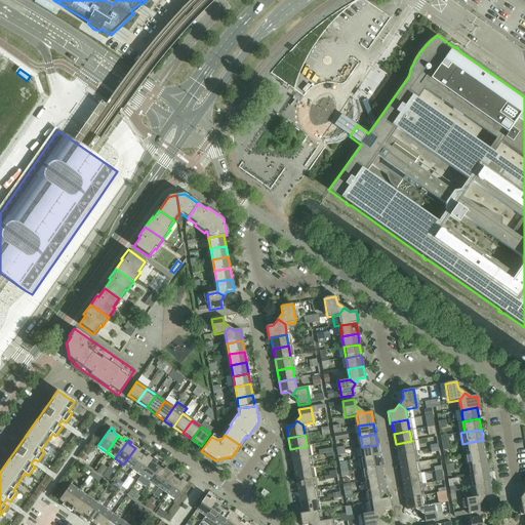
[(483,440),(467,443),(469,454),(484,451),(483,440)]
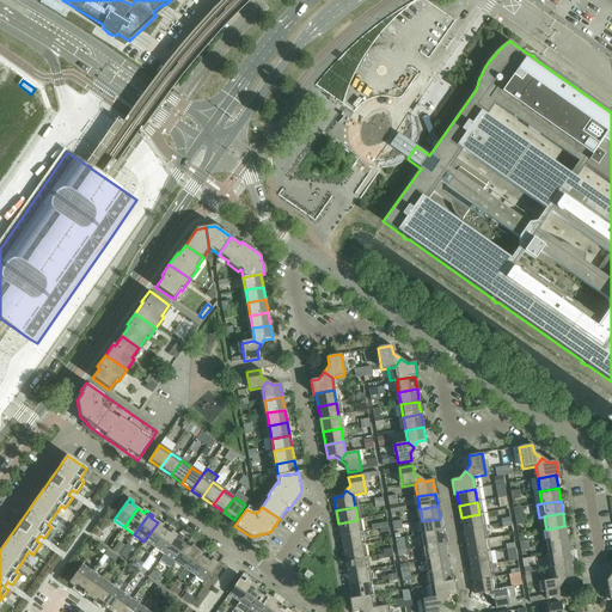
[(479,514),(461,518),(464,531),(482,527),(479,514)]
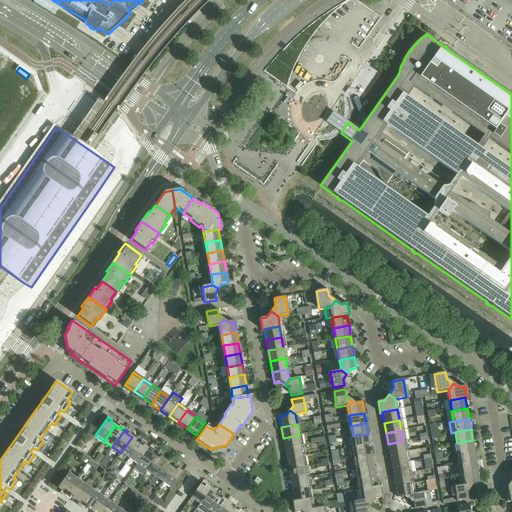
[(368,434),(353,436),(354,447),(369,444),(368,434)]
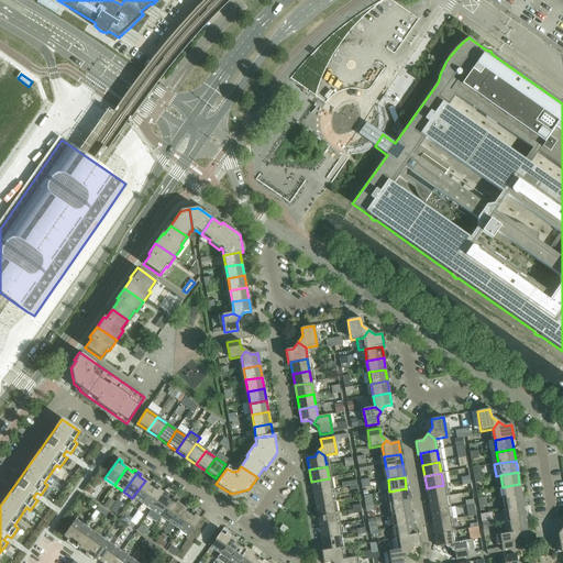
[(329,478),(311,482),(313,493),(330,490),(329,478)]
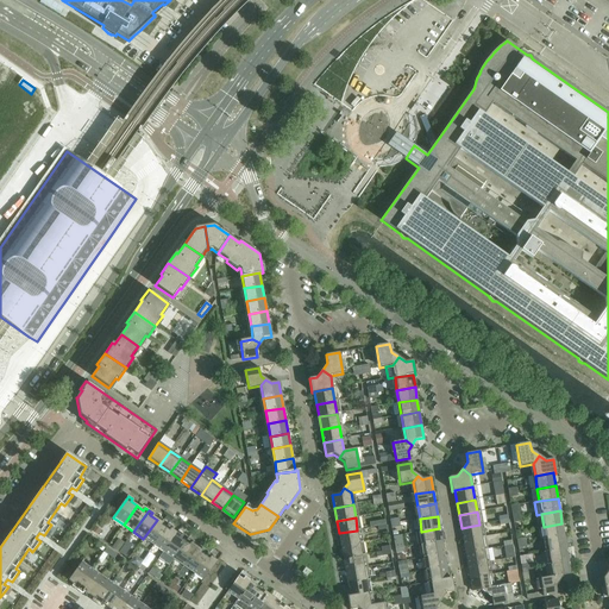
[(157,520),(143,539),(154,545),(168,523),(164,521),(163,523),(157,520)]
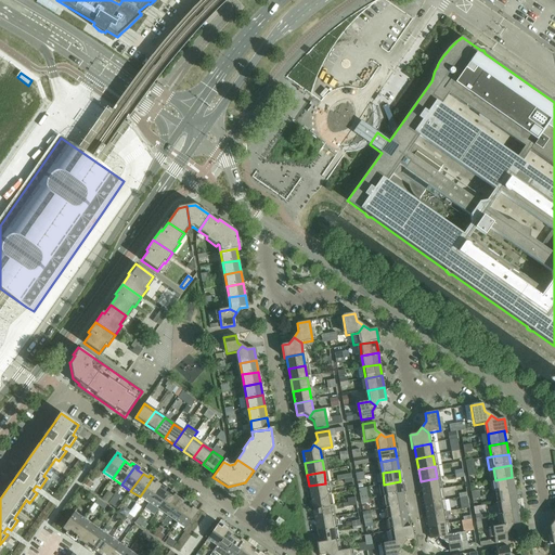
[(153,477),(140,497),(149,503),(160,486),(155,482),(156,480),(153,477)]
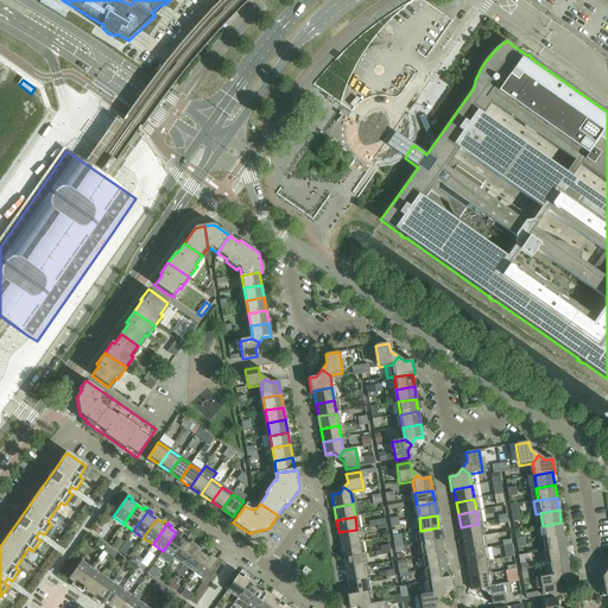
[(561,523),(543,526),(545,538),(563,536),(561,523)]
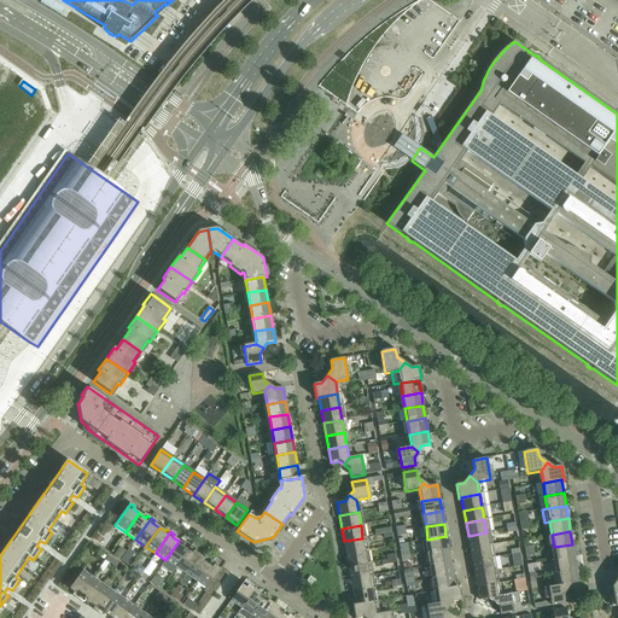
[(487,532),(468,536),(471,548),(489,546),(487,532)]
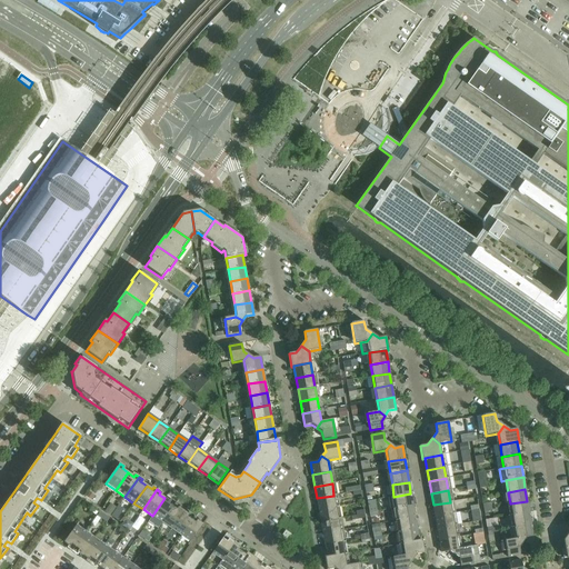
[(393,497),(389,498),(391,510),(396,509),(412,506),(410,493),(393,497)]
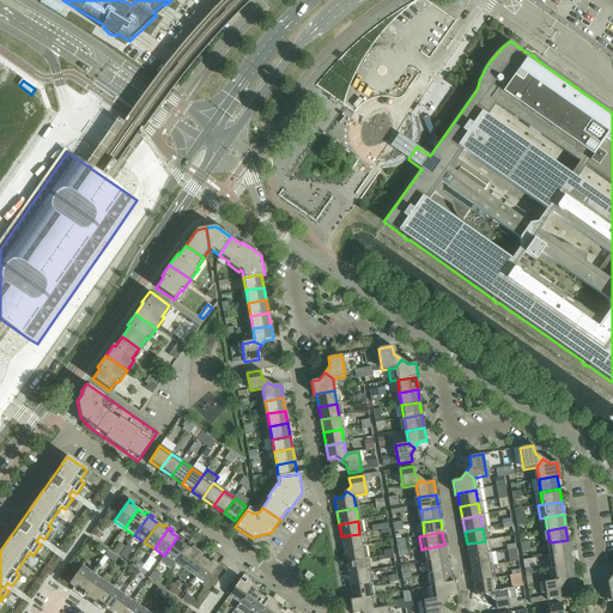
[(359,534),(341,536),(344,550),(362,546),(359,534)]
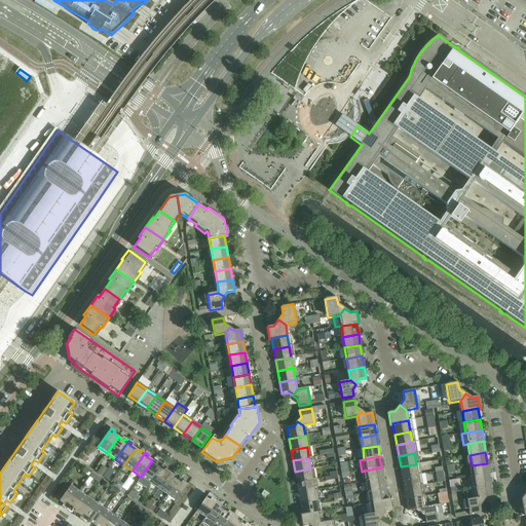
[(152,460),(141,477),(138,482),(146,488),(149,483),(162,464),(159,462),(158,464),(152,460)]
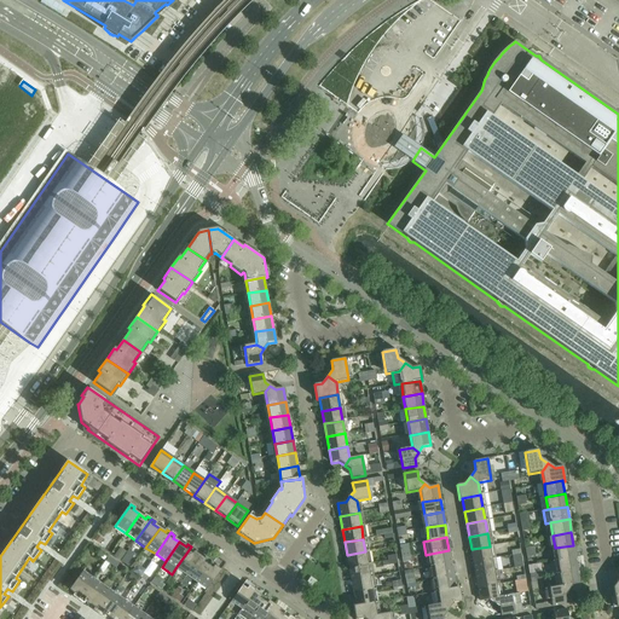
[(573,545),(555,548),(557,561),(576,557),(573,545)]
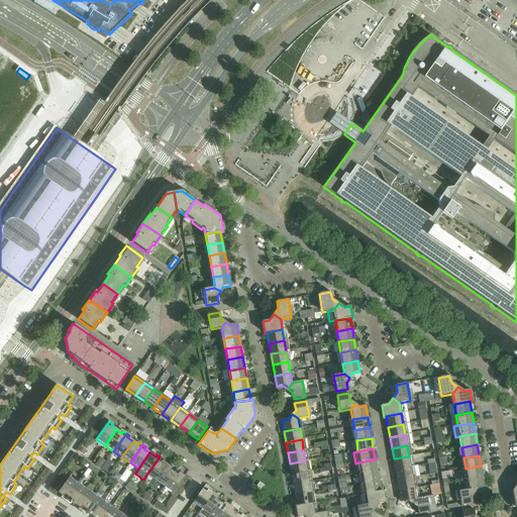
[(160,456),(146,475),(156,481),(167,464),(162,460),(163,458),(160,456)]
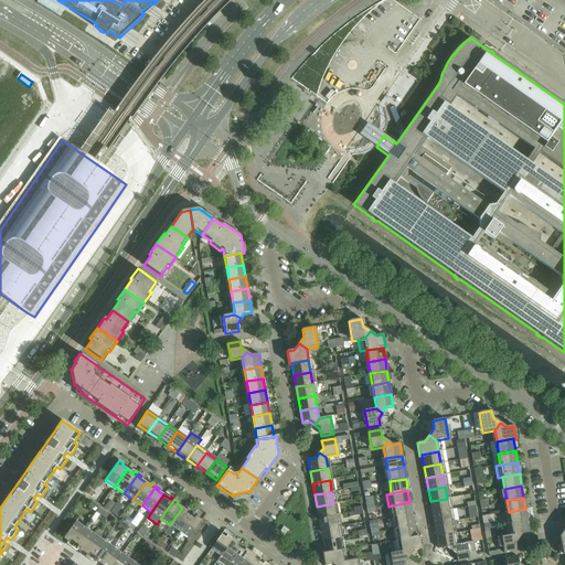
[(447,499),(430,501),(432,513),(449,510),(447,499)]
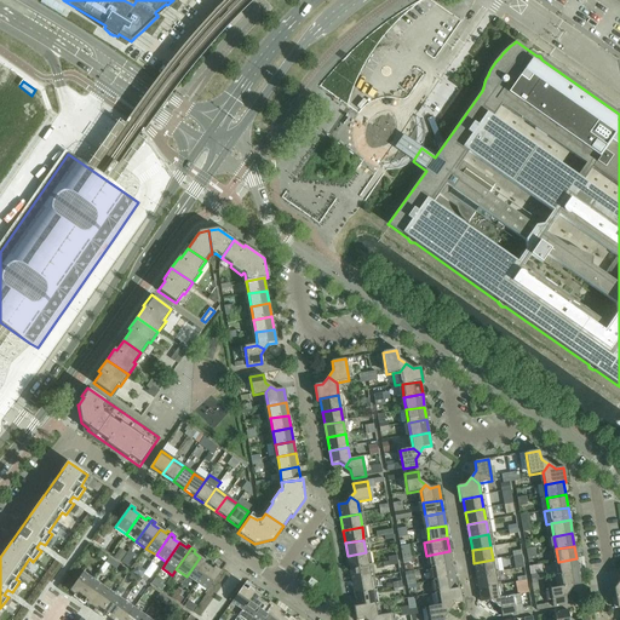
[(119,551),(114,558),(120,562),(125,556),(119,551)]
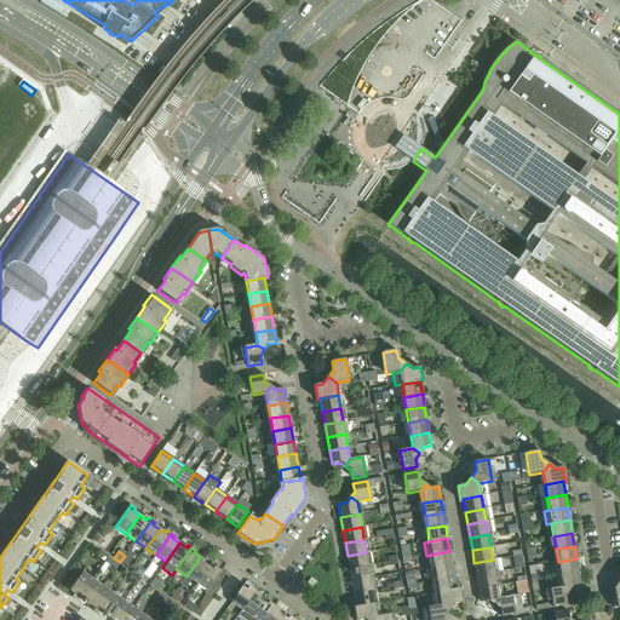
[(449,551),(431,555),(434,567),(452,564),(449,551)]
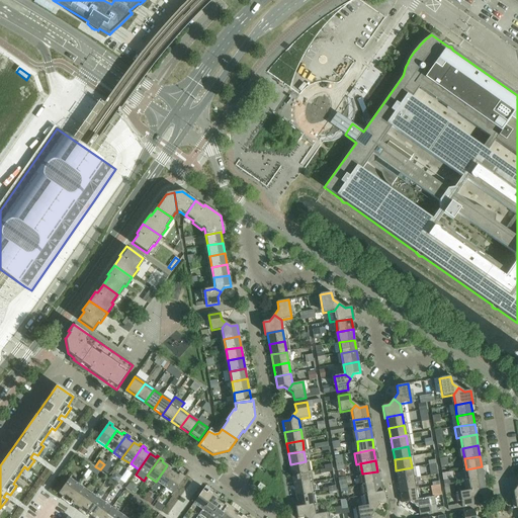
[(306,461),(290,464),(292,476),(308,472),(306,461)]
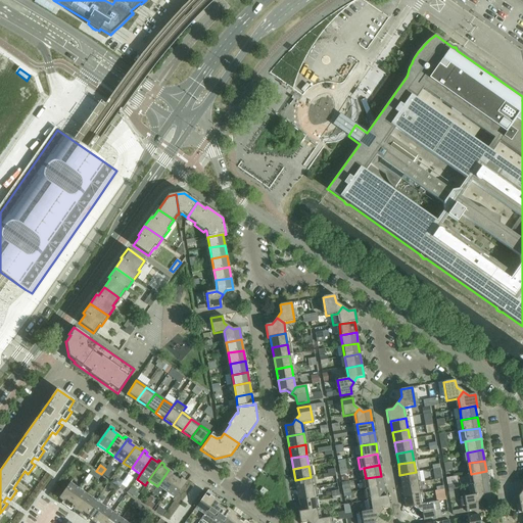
[(105,470),(102,474),(107,478),(110,473),(105,470)]
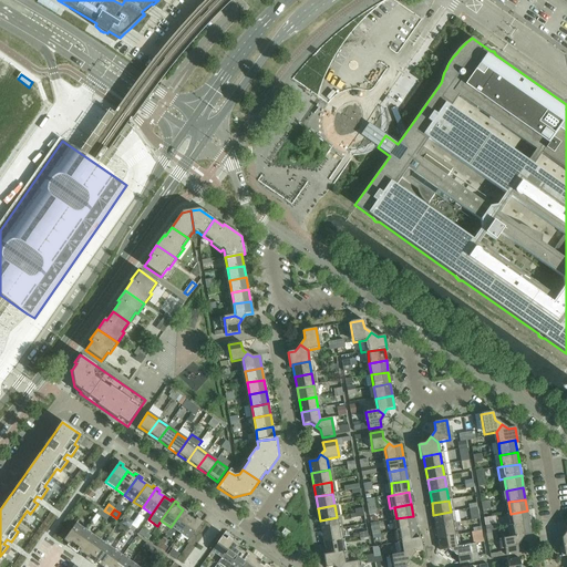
[(183,509),(171,527),(179,534),(194,514),(191,512),(188,514),(183,509)]
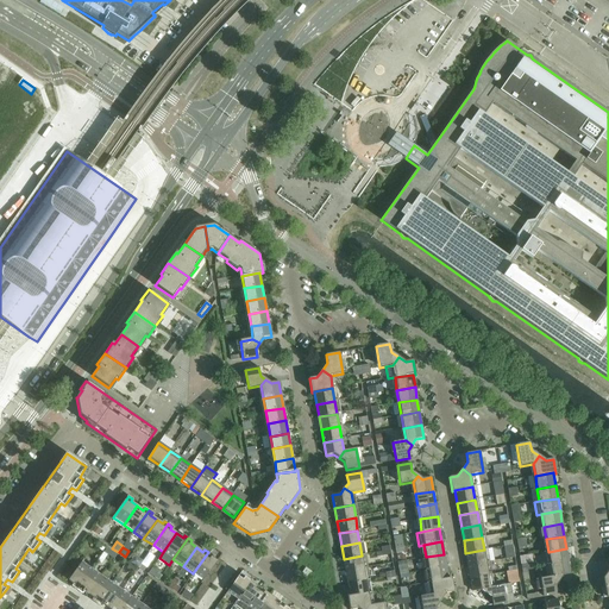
[(107,548),(104,553),(107,556),(108,553),(115,558),(117,554),(107,548)]
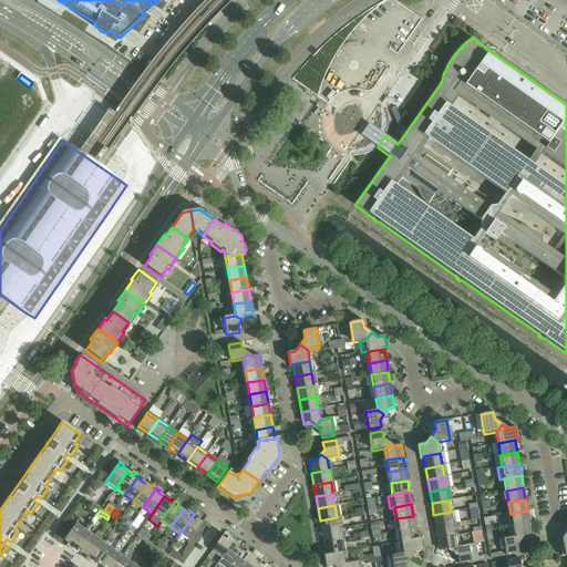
[(527,511),(511,514),(513,526),(529,523),(527,511)]
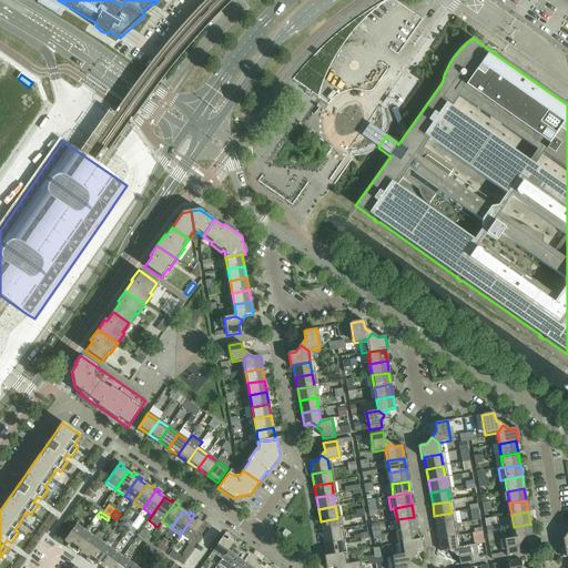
[(452,513),(434,516),(436,528),(454,525),(452,513)]
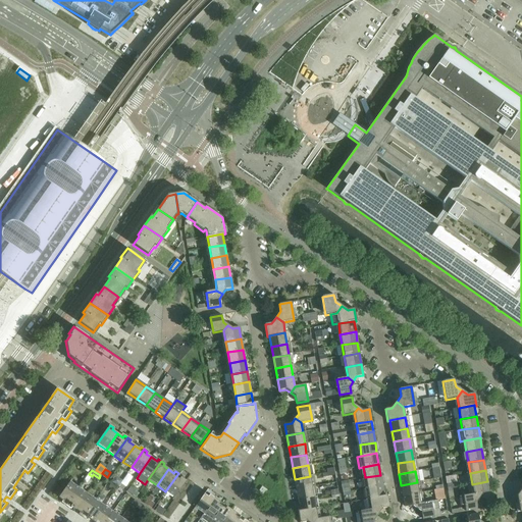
[(178,473),(165,491),(174,498),(186,481),(180,477),(181,475),(178,473)]
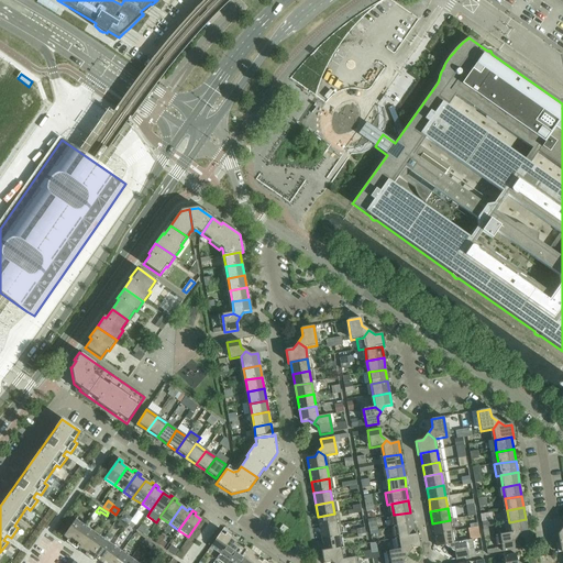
[(410,512),(394,515),(396,527),(412,523),(410,512)]
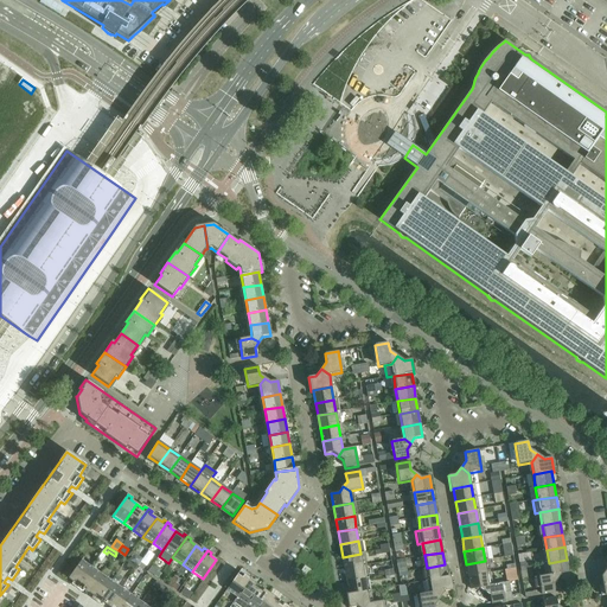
[(134,554),(129,561),(131,561),(136,566),(138,566),(142,560),(134,554)]
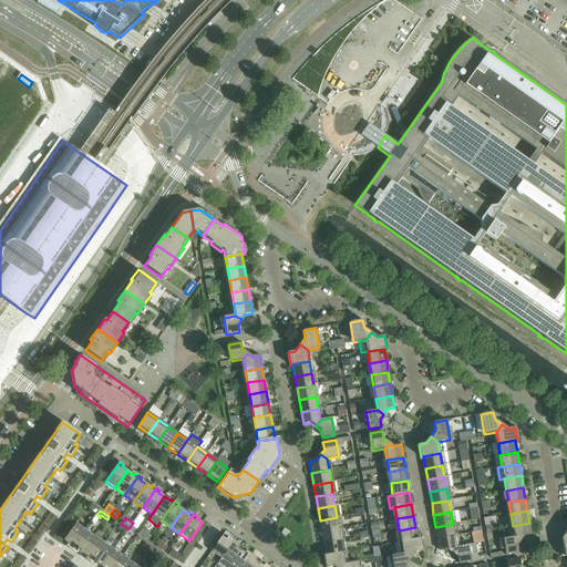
[(337,517),(320,521),(322,532),(339,529),(337,517)]
